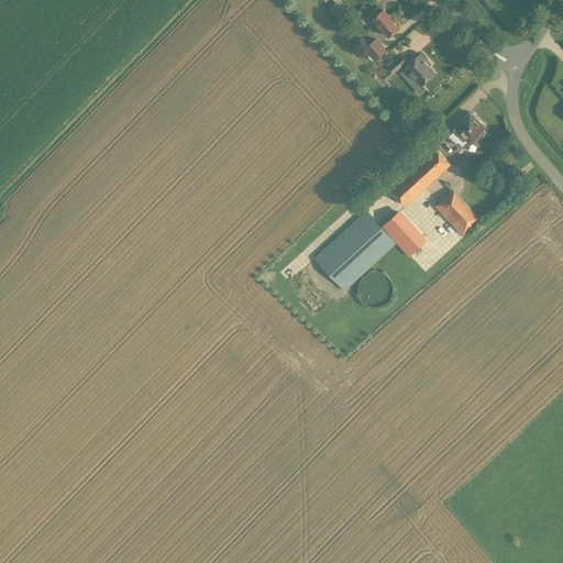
[(330,7),(337,15),(344,9),(338,0),(330,7)]
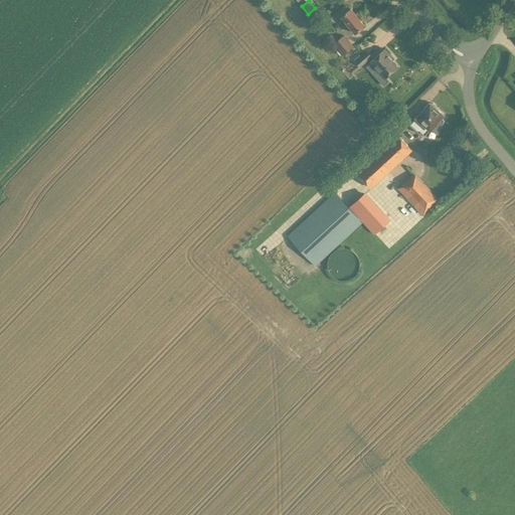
[(341,17),(355,33),(364,26),(350,9),(348,11),(344,7),(338,12),(342,17),(341,17)]
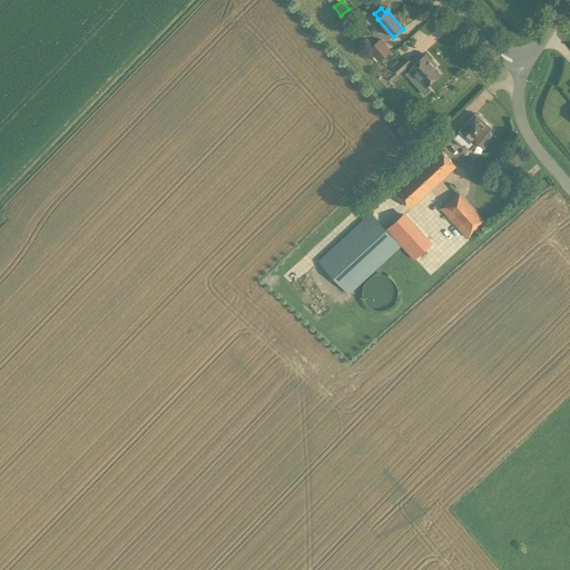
[(391,50),(381,39),(369,49),(379,61),(391,50)]
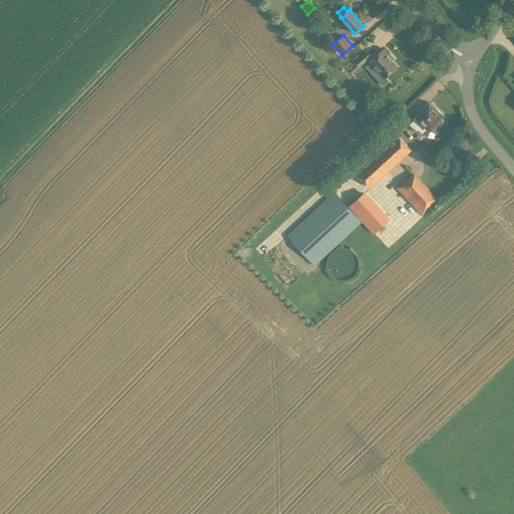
[(388,56),(390,55),(384,49),(370,61),(384,78),(398,67),(388,56)]
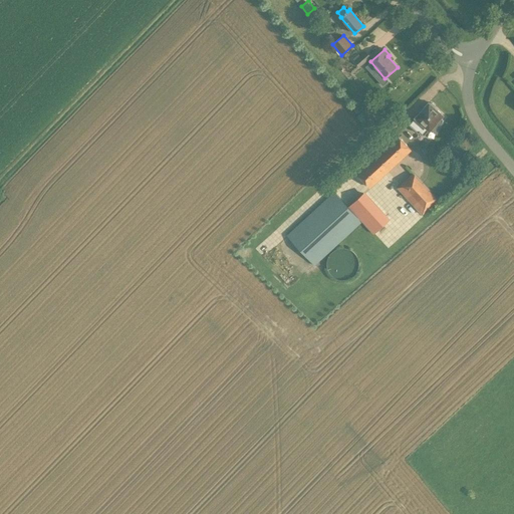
[(355,61),(359,67),(371,57),(366,51),(355,61)]
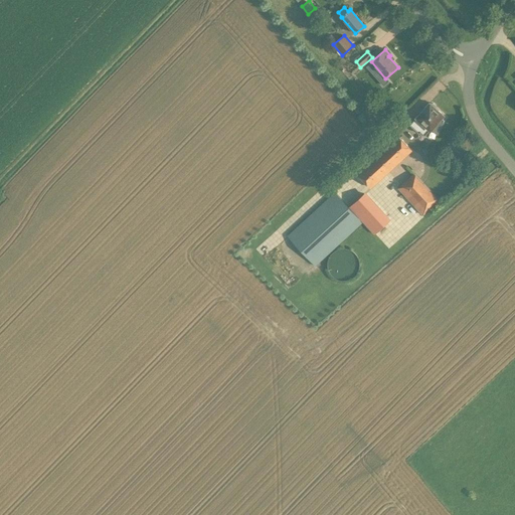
[(444,116),(430,103),(409,125),(418,134),(420,132),(424,136),(430,130),(431,130),(432,129),(438,132),(443,122),(445,121),(442,118),(444,116)]
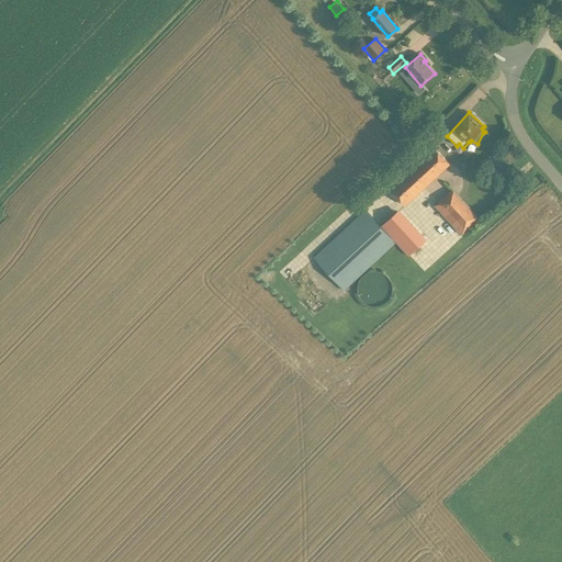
[(435,146),(390,188),(404,205),(450,164),(435,146)]
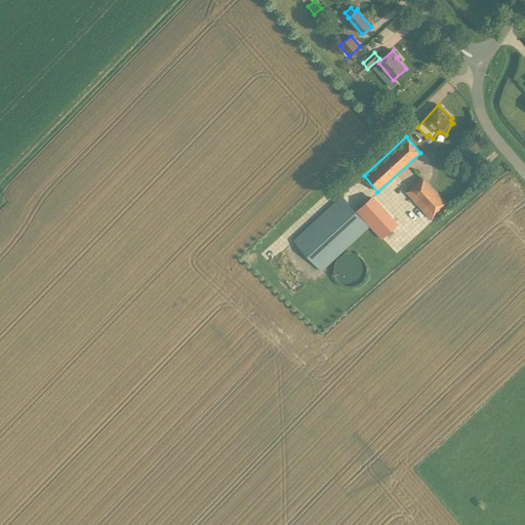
[(480,171),(476,166),(471,171),(475,175),(480,171)]
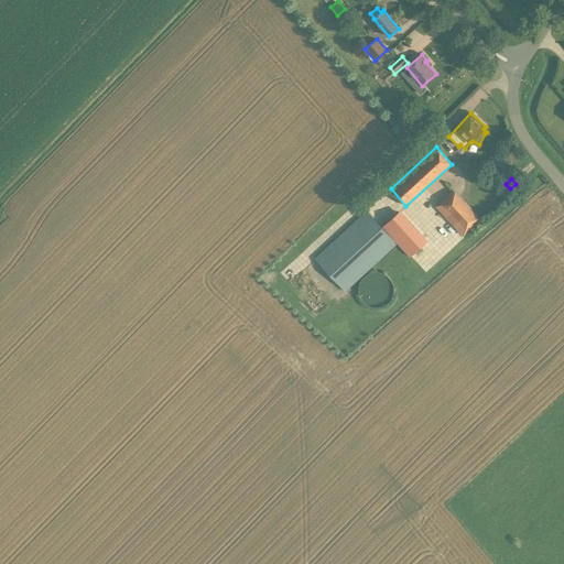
[(463,236),(479,217),(453,190),(436,206),(463,236)]
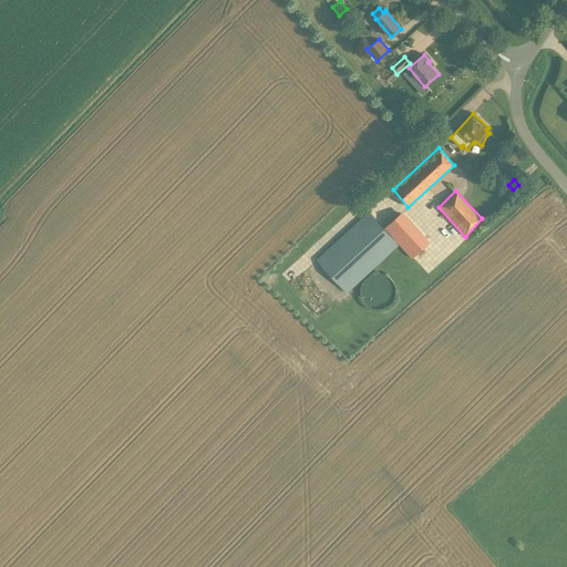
[(369,212),(317,260),(347,292),(399,245),(412,257),(430,241),(403,212),(384,228),(369,212)]
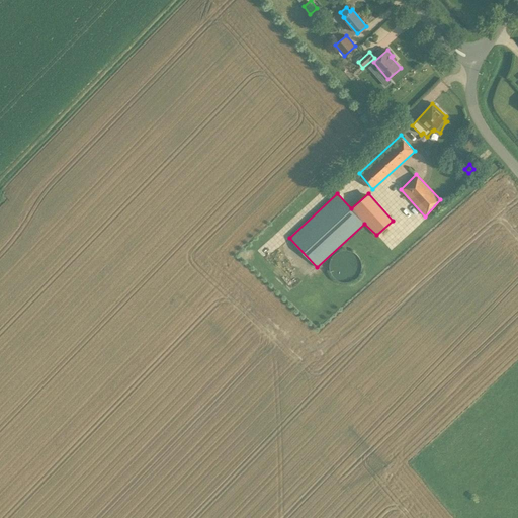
[(361,263),(361,259),(360,257),(358,254),(356,252),(354,250),(351,248),(347,247),(344,247),(341,248),(339,249),(337,250),(335,252),(332,255),(331,257),(330,260),(330,263),(330,266),(331,269),(334,273),(336,275),(340,277),(343,278),(345,278),(348,278),(351,277),(354,276),(356,274),(358,272),(360,269),(361,266),(361,263)]
